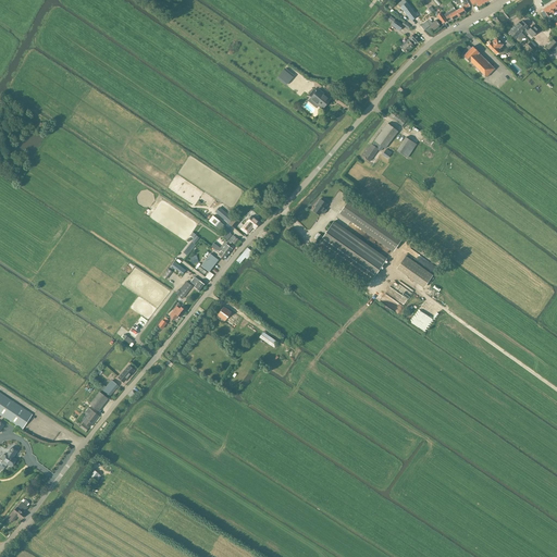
[(462,8),(456,11),(459,16),(466,13),(463,10),(470,7),(467,1),(466,0),(461,0),(463,3),(466,5),(462,8)]
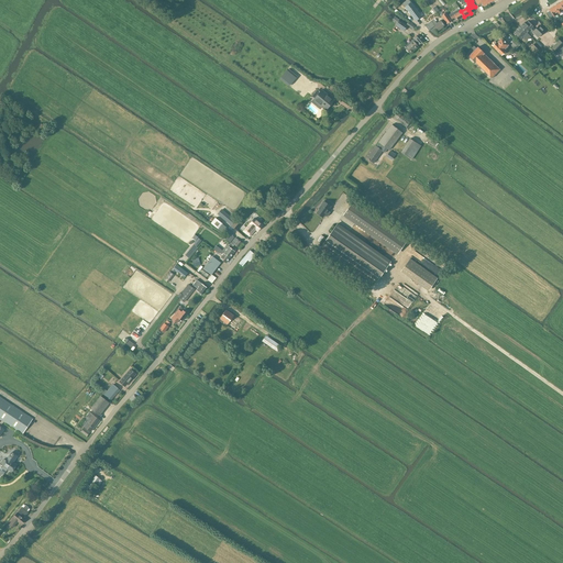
[(411,2),(405,8),(416,21),(421,17),(411,2)]
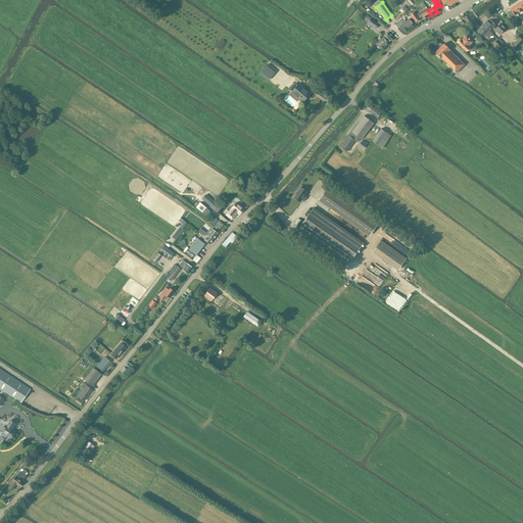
[(515,6),(510,9),(511,10),(514,14),(514,15),(519,12),(515,6)]
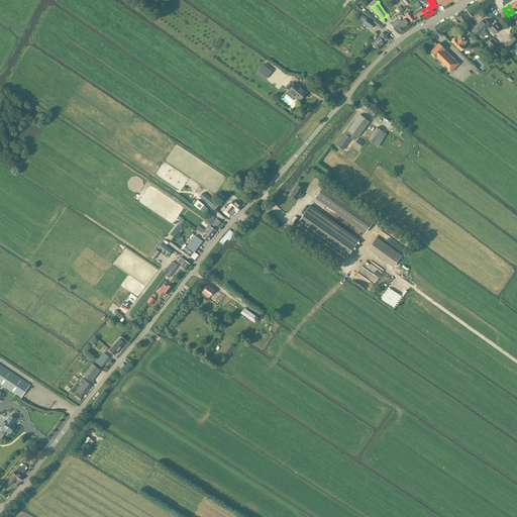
[(423,10),(422,9),(422,8),(412,13),(414,17),(418,15),(420,19),(426,15),(423,10)]
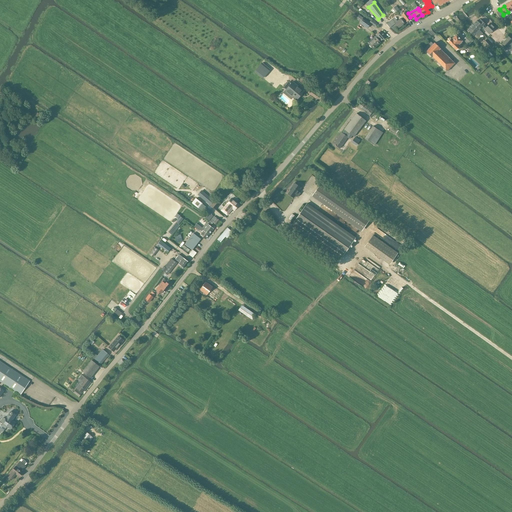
[(410,19),(405,13),(402,15),(406,21),(410,19)]
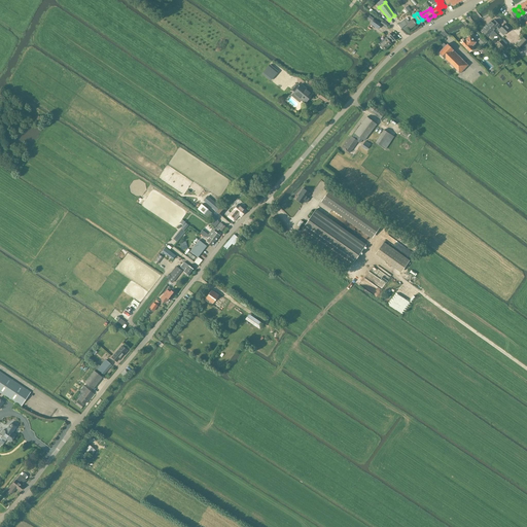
[(381,25),(380,24),(374,19),(371,24),(378,29),(381,25)]
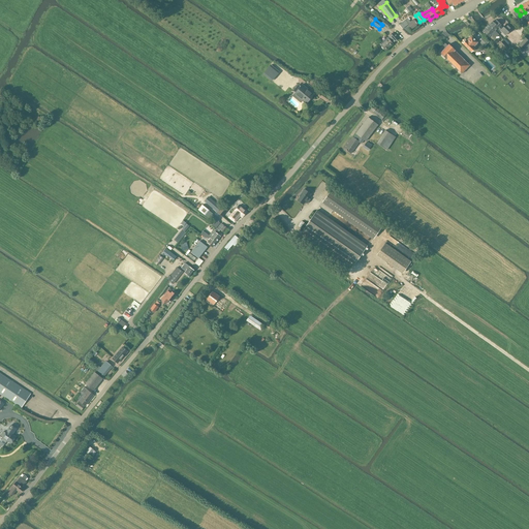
[(407,19),(399,25),(402,29),(408,25),(411,29),(417,25),(413,20),(410,22),(407,19)]
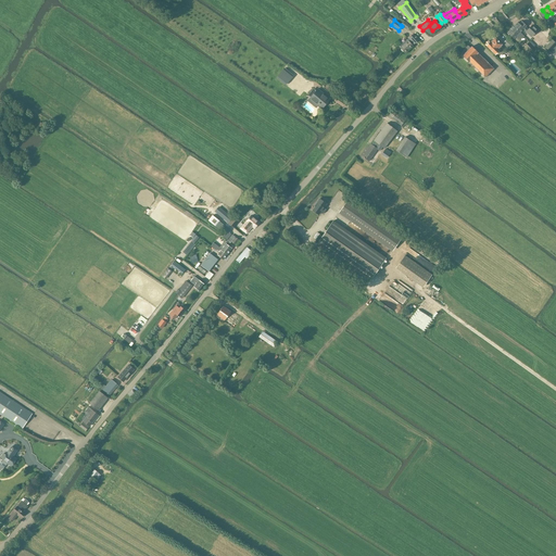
[(514,26),(520,33),(523,28),(527,33),(528,32),(532,36),(539,30),(533,25),(528,30),(525,27),(526,26),(521,22),(519,24),(517,23),(514,26)]
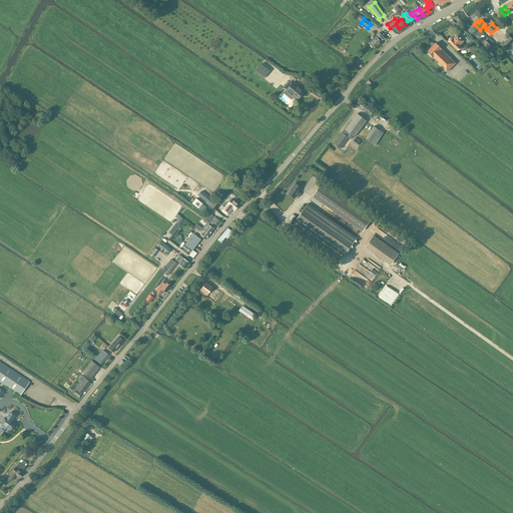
[(480,30),(474,24),(471,28),(469,31),(474,36),(476,33),(480,30)]
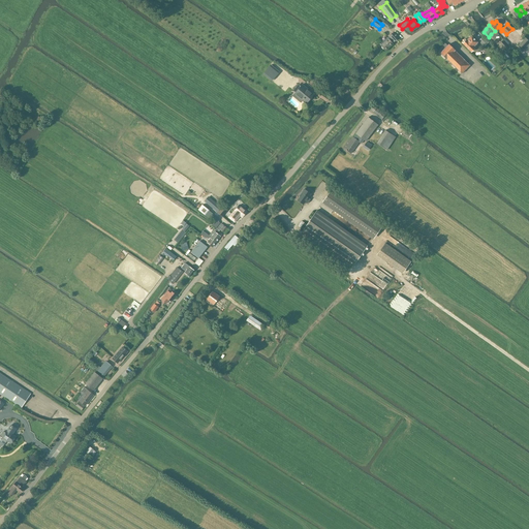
[(383,41),(383,40),(379,43),(381,45),(384,50),(393,43),(392,42),(393,41),(394,41),(398,38),(394,32),(383,41)]
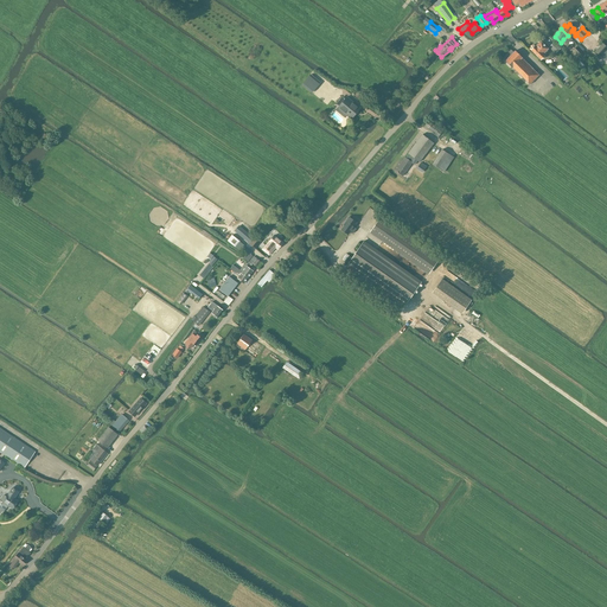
[(531,50),(541,59),(544,56),(545,53),(544,52),(548,49),(541,42),(540,43),(538,43),(535,46),(532,46),(531,49),(531,50)]
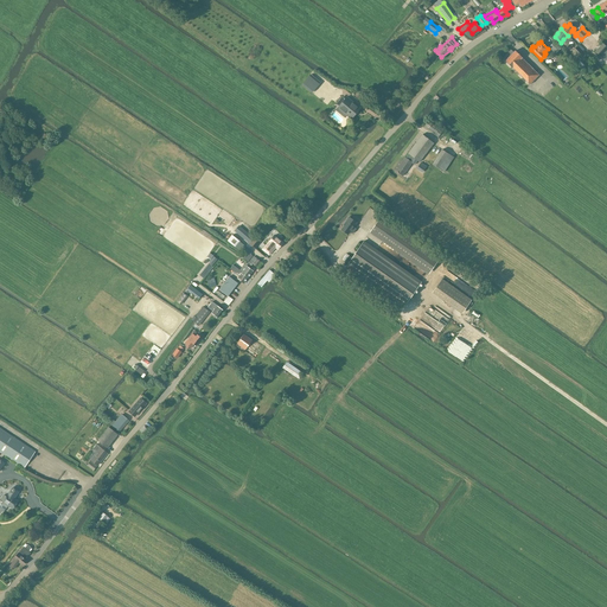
[(555,43),(549,48),(561,59),(566,55),(555,43)]
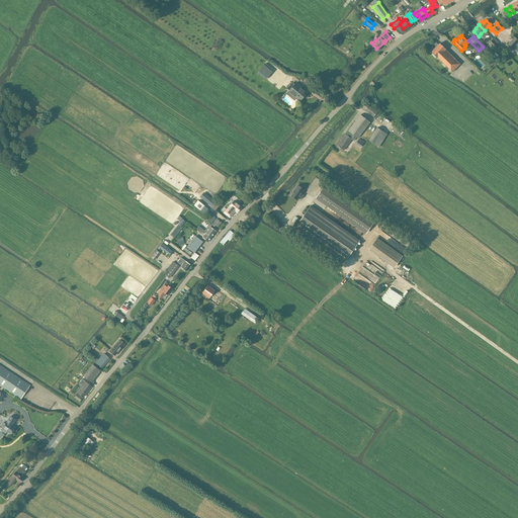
[(516,45),(517,42),(517,39),(514,37),(508,45),(512,49),(516,45)]
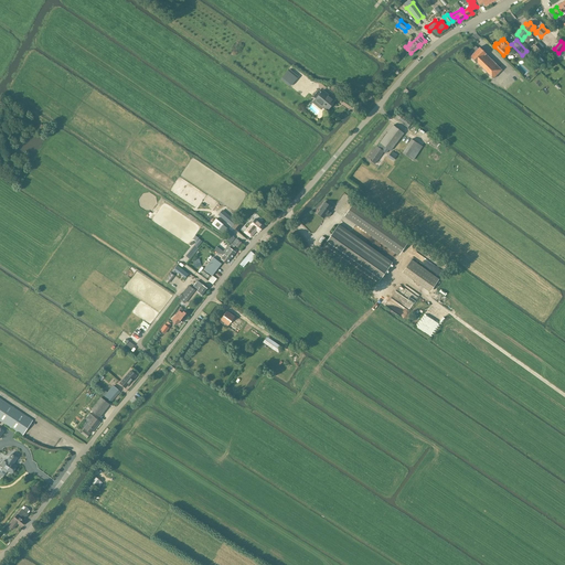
[(476,46),(468,54),(470,56),(478,49),(476,46)]
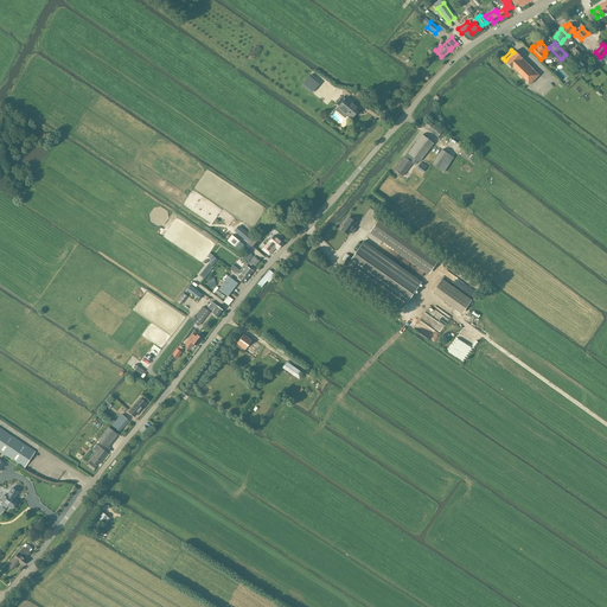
[(513,52),(505,61),(512,68),(530,84),(540,75),(537,72),(532,69),(529,64),(522,58),(515,51),(513,52)]
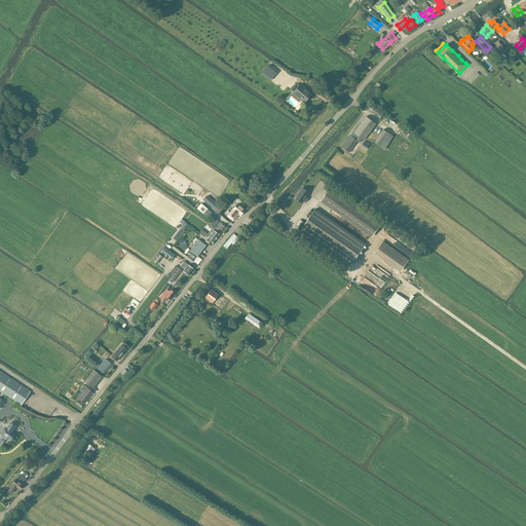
[(348,46),(346,49),(352,54),(355,50),(348,46)]
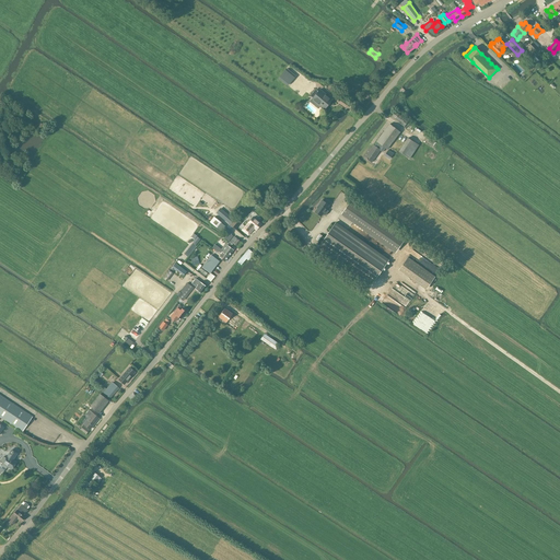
[(282,73),(279,78),(288,85),(292,81),(295,77),(287,69),(282,73)]
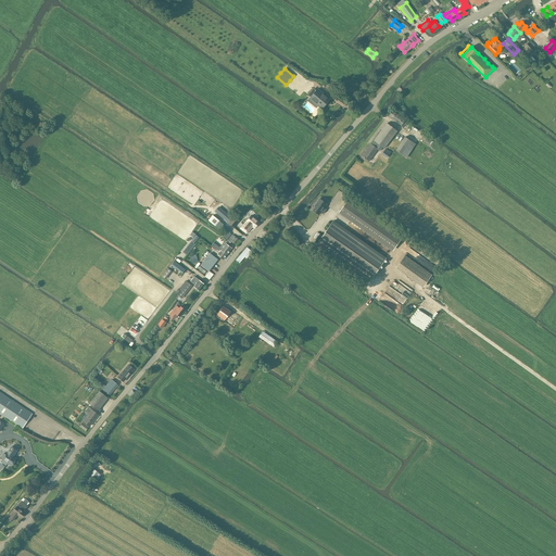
[(321,109),(330,99),(317,89),(310,99),(321,109)]
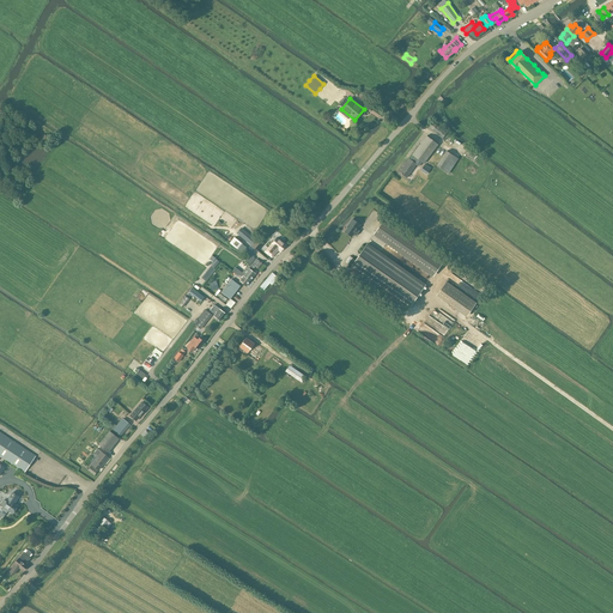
[(434,122),(429,128),(444,140),(449,134),(447,133),(448,132),(438,123),(437,125),(434,122)]
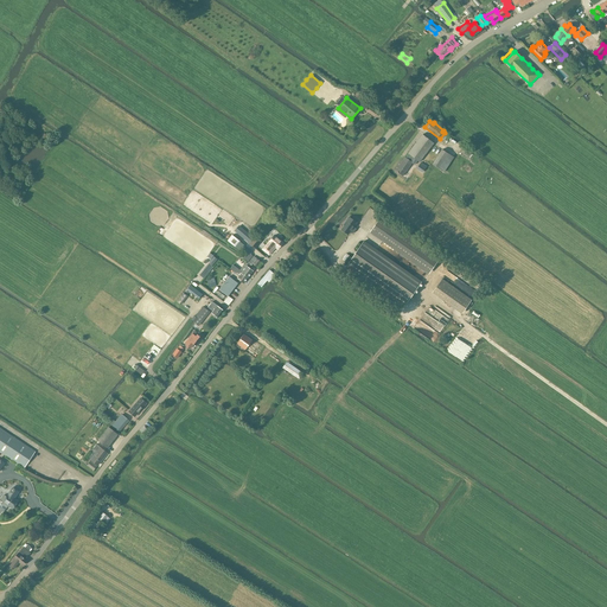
[(404,158),(395,171),(403,176),(411,163),(415,165),(417,160),(420,161),(423,157),(434,144),(422,134),(408,153),(410,154),(408,157),(407,159),(404,158)]
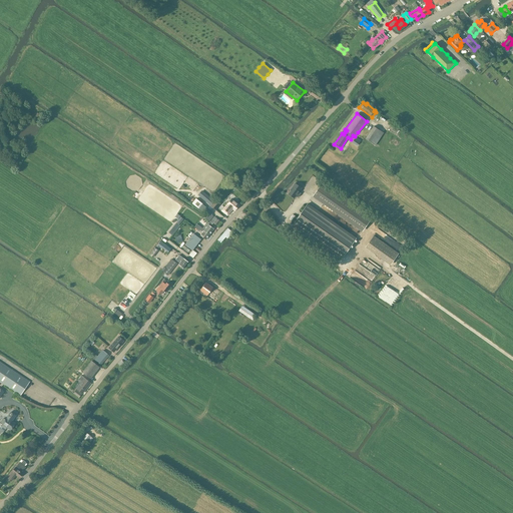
[(375,145),(384,132),(374,126),(365,138),(375,145)]
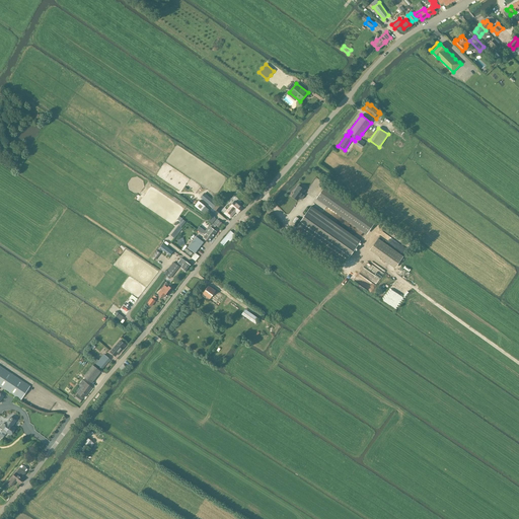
[(360,139),(356,144),(361,148),(365,142),(360,139)]
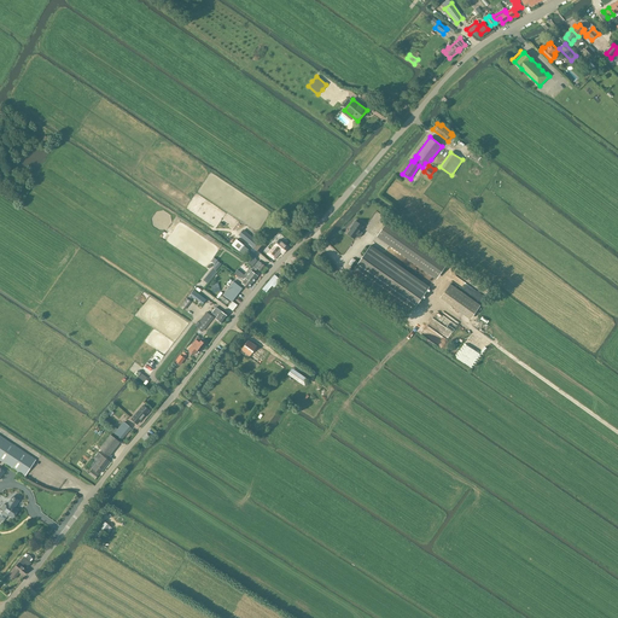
[(216,227),(226,213),(205,200),(203,205),(205,207),(203,210),(198,207),(194,214),(216,227)]
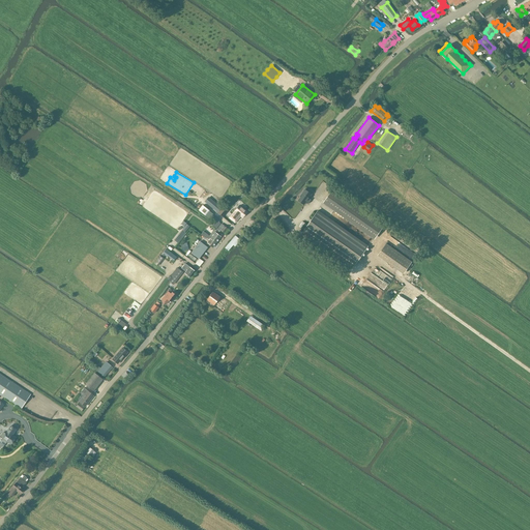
[(333,187),(325,201),(376,237),(385,224),(333,187)]
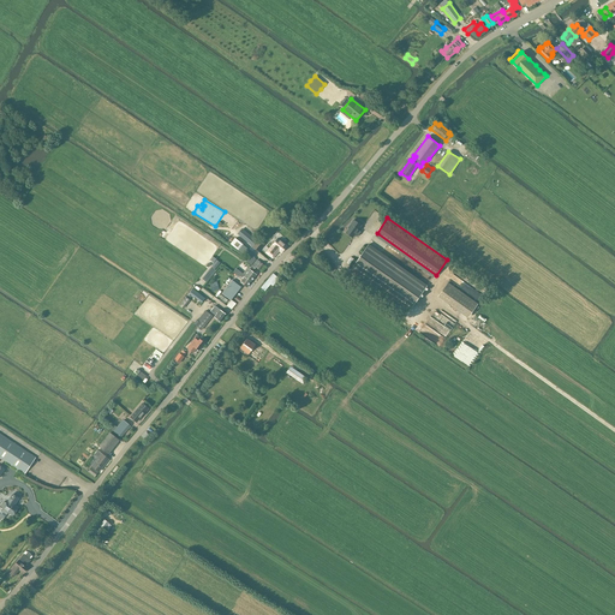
[(348,228),(346,233),(353,238),(356,234),(358,237),(362,232),(358,230),(362,226),(353,220),(348,227),(348,228)]
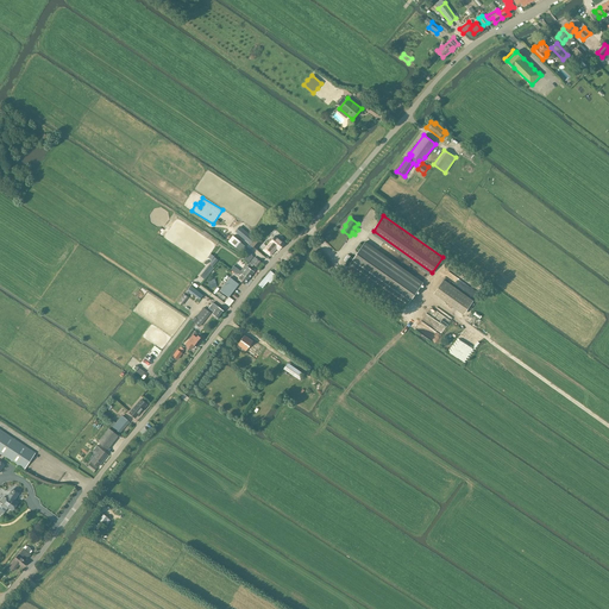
[(239,226),(234,232),(250,244),(255,239),(239,226)]
